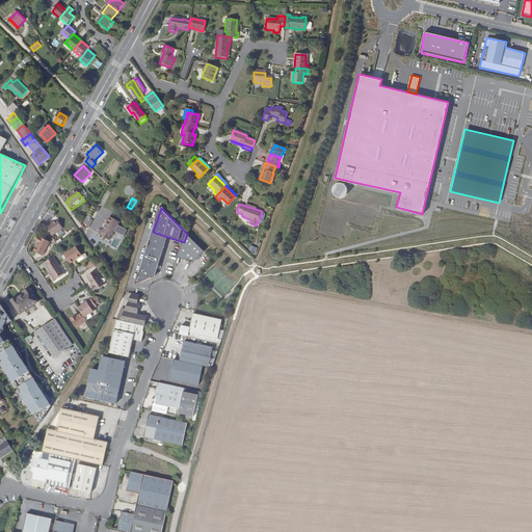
[(121,220),(117,219),(112,216),(110,215),(102,231),(99,229),(97,233),(104,237),(106,233),(111,236),(121,220)]
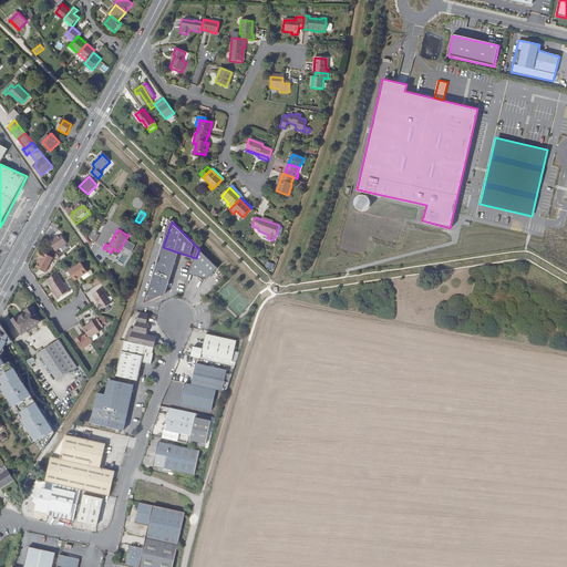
[(61,235),(57,237),(53,239),(52,238),(48,241),(54,251),(66,244),(61,235)]
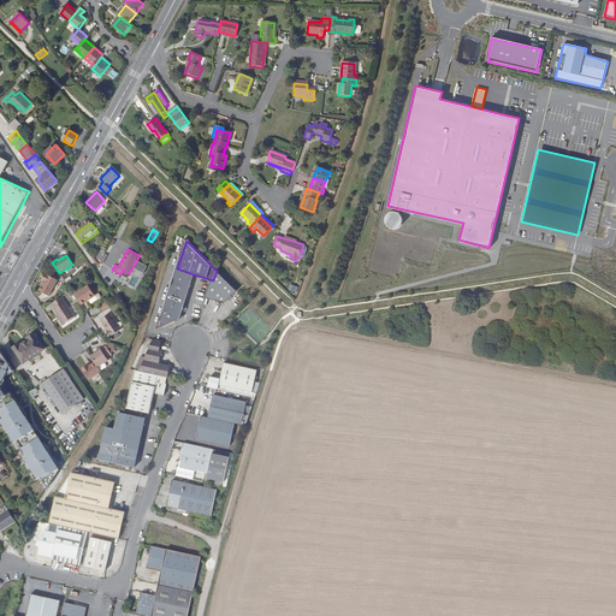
[(177,268),(175,277),(191,282),(194,274),(177,268)]
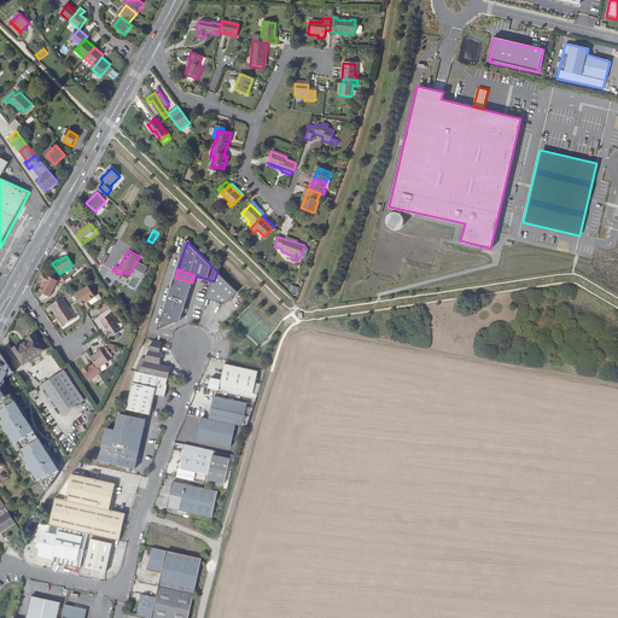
[(58,280),(46,274),(44,280),(45,281),(40,291),(50,297),(58,280)]
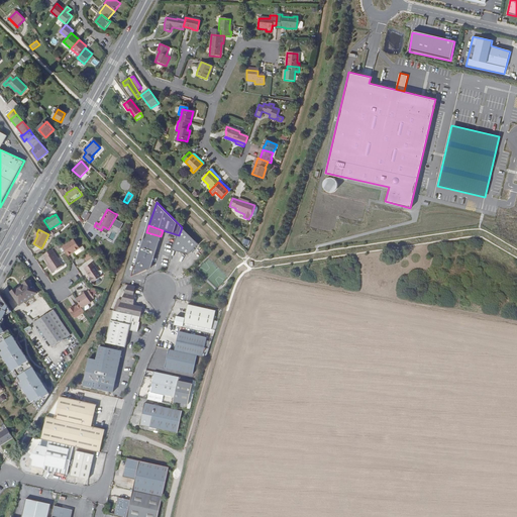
[(161,236),(146,232),(134,270),(143,273),(150,270),(161,236)]
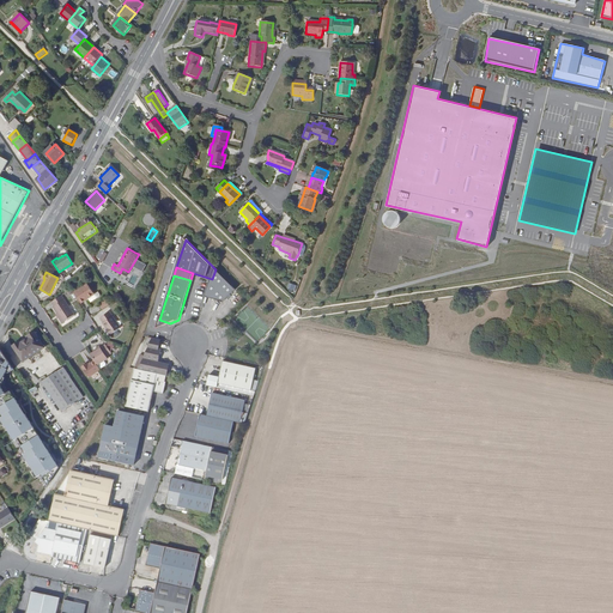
[(73,293),(80,304),(86,299),(93,295),(87,284),(73,293)]
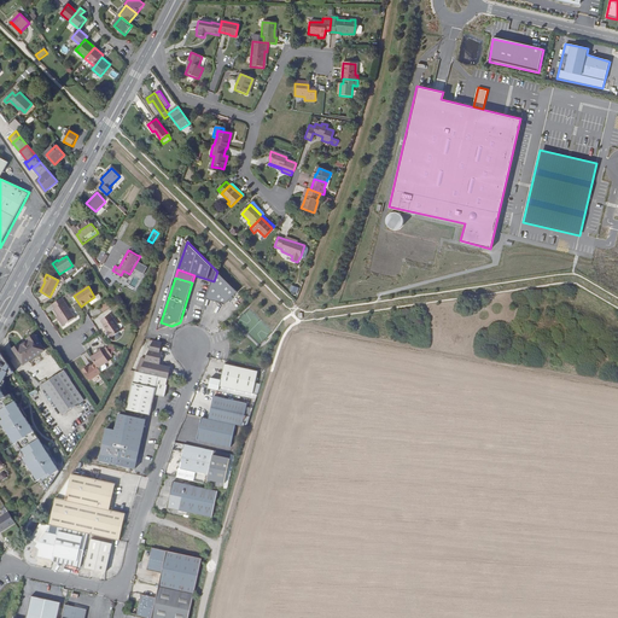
[(75,316),(62,297),(52,304),(54,309),(53,309),(58,315),(59,319),(58,319),(62,325),(75,316)]
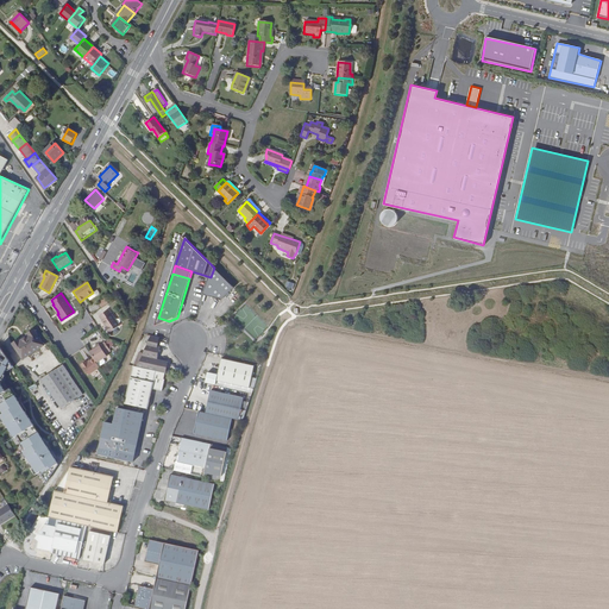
[(115,321),(105,306),(96,311),(99,315),(99,316),(102,322),(101,324),(105,328),(115,321)]
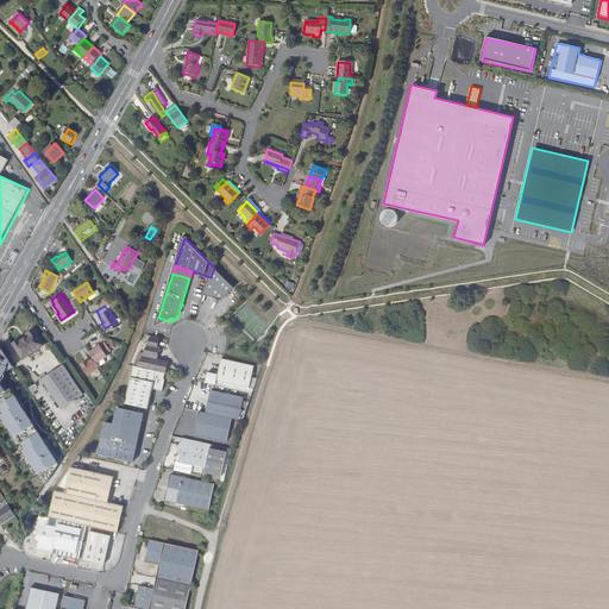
[(42,346),(32,331),(29,333),(30,334),(20,340),(20,339),(6,347),(14,362),(23,357),(24,358),(42,346)]
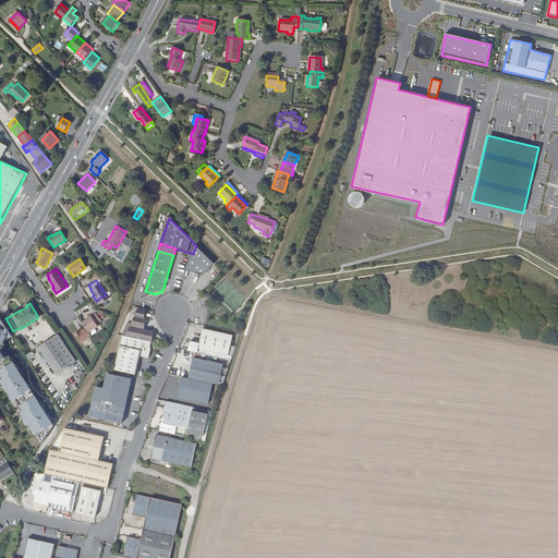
[(85,329),(87,331),(97,325),(96,324),(100,320),(96,314),(92,317),(92,316),(87,318),(88,319),(86,320),(82,324),(85,329)]
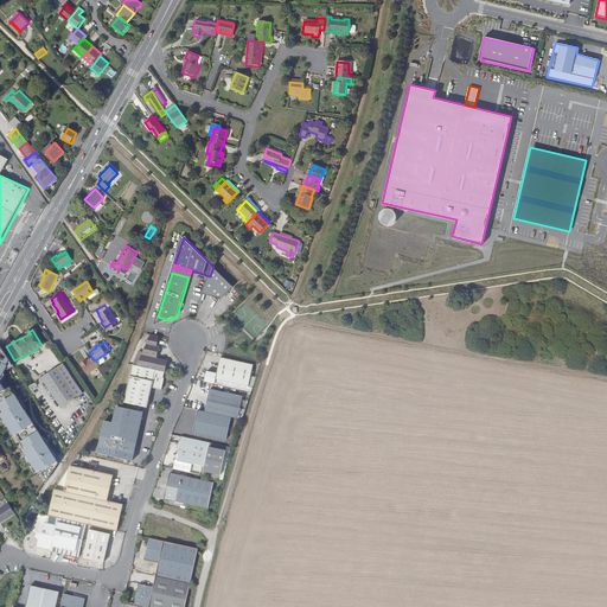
[(138,365),(157,370),(166,372),(168,360),(163,358),(165,346),(148,343),(138,365)]
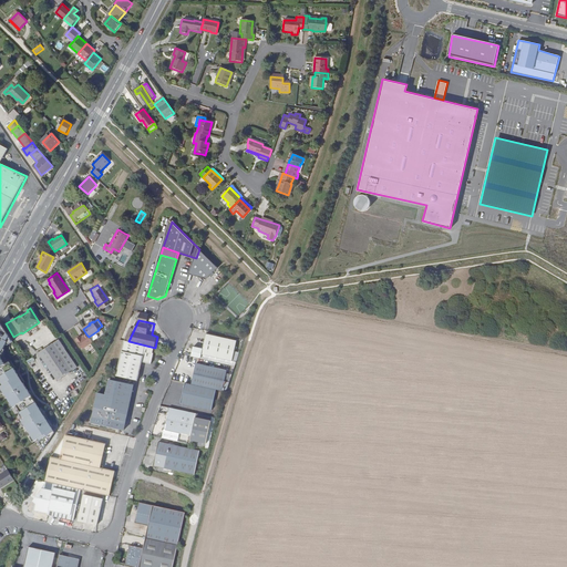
[(13,341),(0,321),(0,380),(3,385),(1,388),(13,408),(17,405),(21,412),(20,413),(23,420),(22,421),(35,442),(38,440),(42,446),(44,447),(55,432),(9,361),(4,364),(0,358),(0,353),(6,342),(8,344),(13,341)]
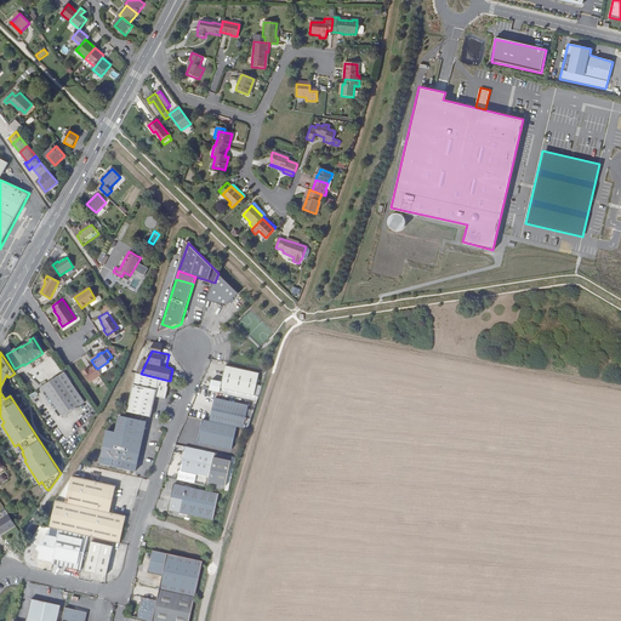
[(212,381),(211,389),(221,392),(222,387),(255,394),(260,372),(227,365),(223,382),(212,381)]
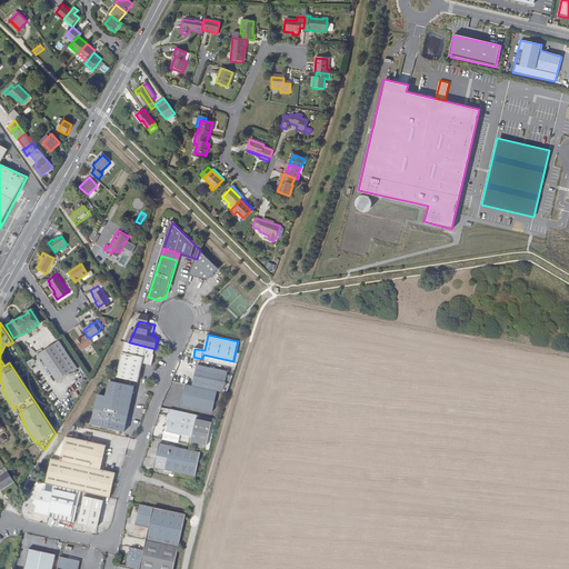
[(82,350),(92,343),(89,338),(87,336),(81,339),(80,338),(77,341),(82,350)]
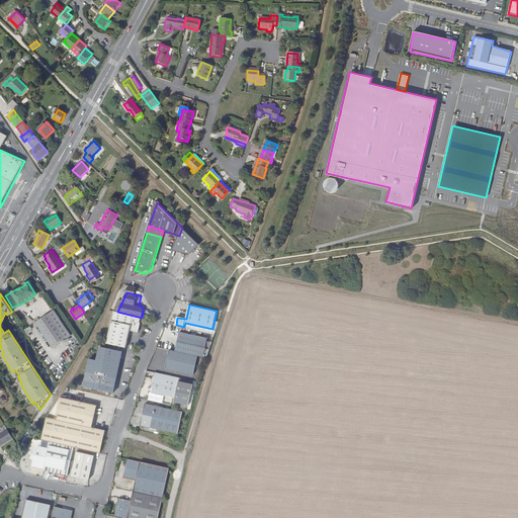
[(35,322),(52,347),(70,336),(54,311),(35,322)]
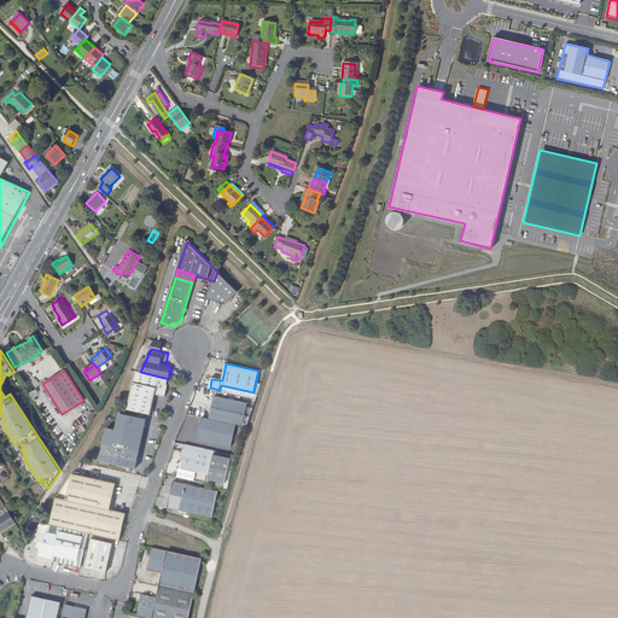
[(136,372),(130,398),(153,404),(156,396),(165,397),(168,386),(158,384),(159,377),(140,372),(136,372)]
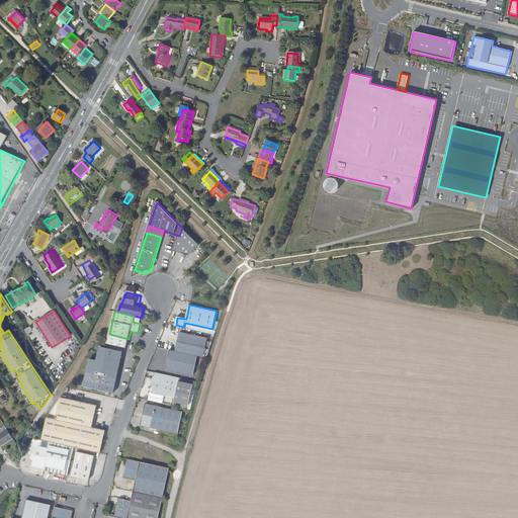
[(180,333),(176,350),(203,356),(206,338),(180,333)]
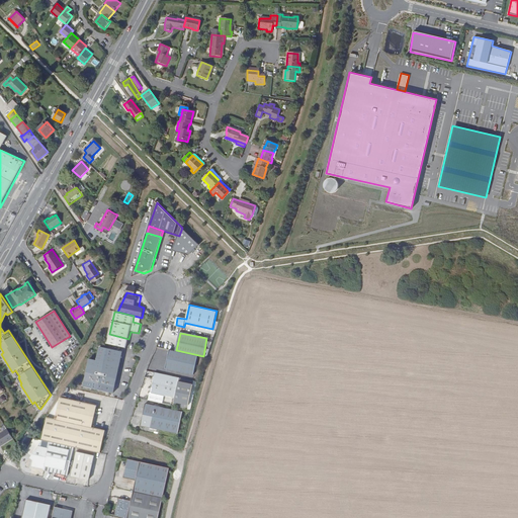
[(128,339),(109,334),(106,343),(126,347),(128,339)]
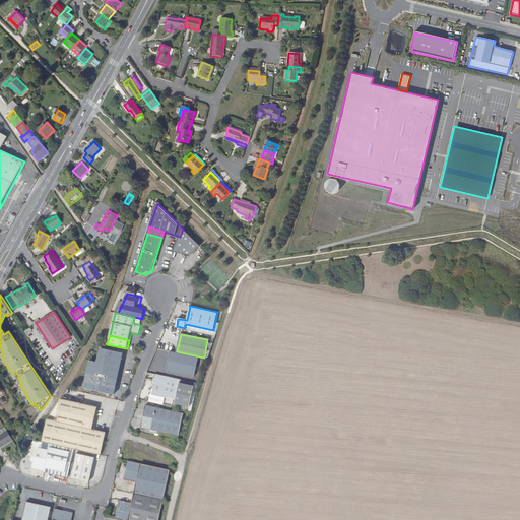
[(123,352),(101,348),(98,362),(90,360),(84,388),(115,394),(123,352)]
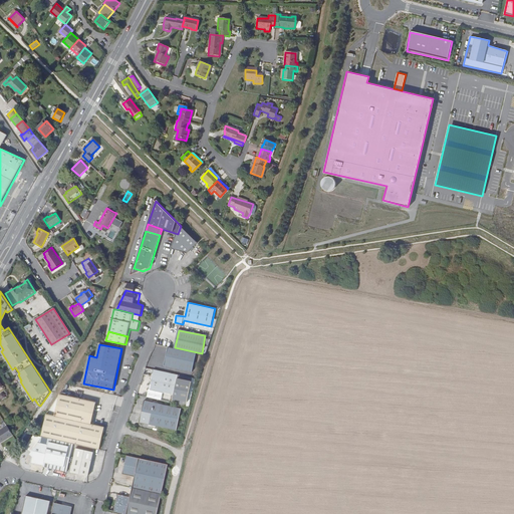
[(198,353),(170,347),(166,364),(193,371),(198,353)]
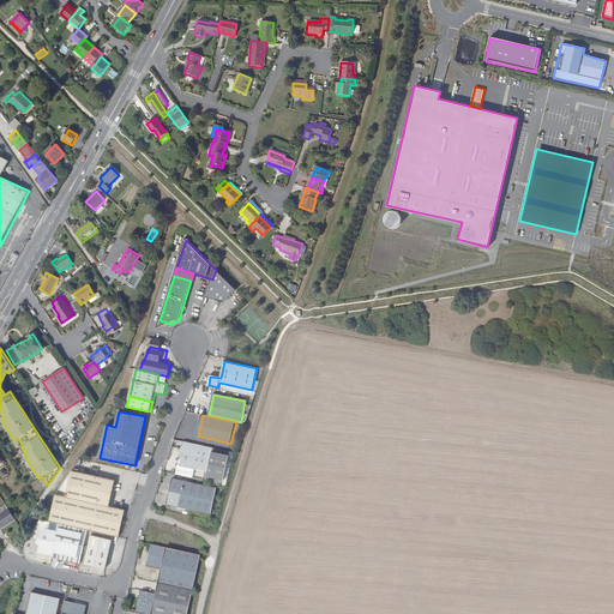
[(230,469),(235,452),(185,441),(180,465),(210,473),(208,481),(226,486),(230,469)]
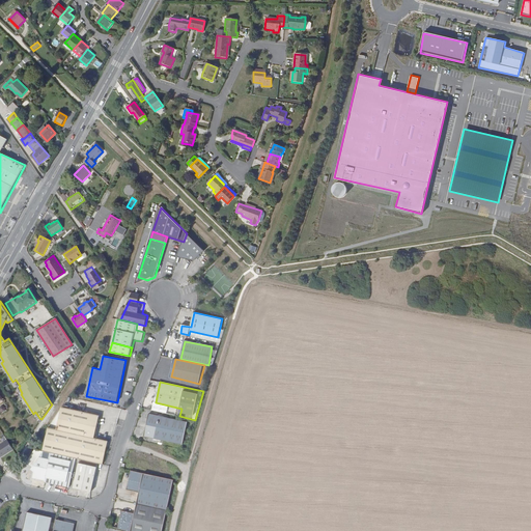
[(35,449),(45,451),(77,458),(80,459),(99,463),(104,464),(109,441),(93,438),(99,416),(61,408),(39,440),(34,447),(35,449)]
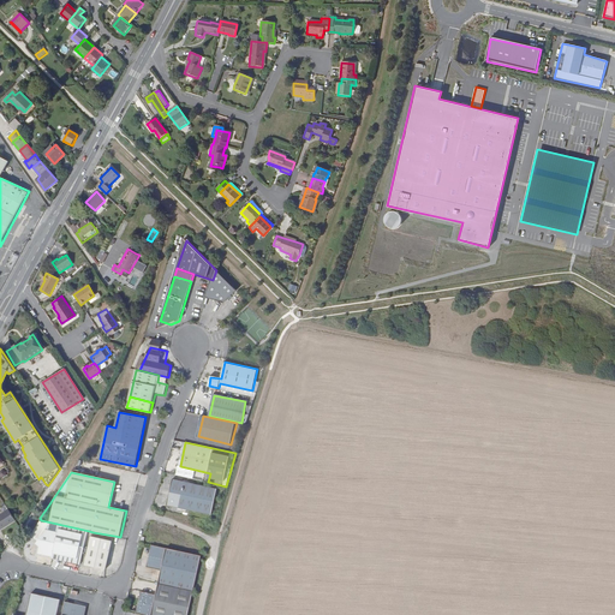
[(213,515),(219,490),(174,481),(168,506),(213,515)]
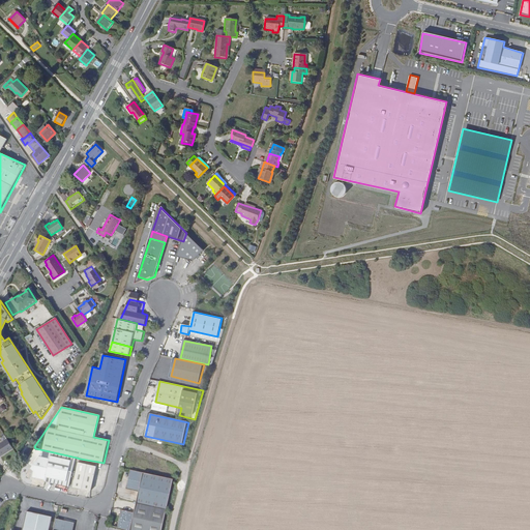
[(7,441),(0,445),(0,457),(12,449),(7,441)]
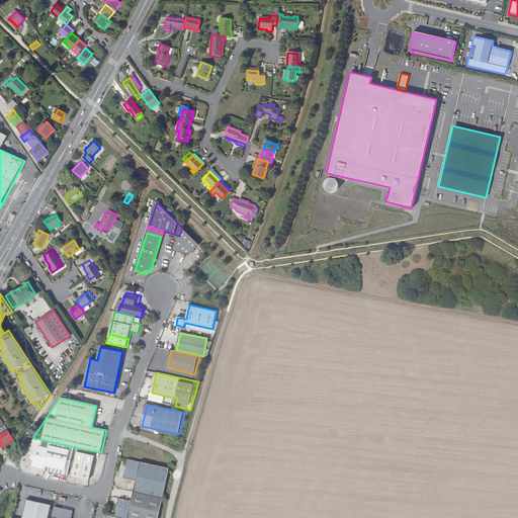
[(68,476),(75,447),(44,440),(30,456),(33,462),(32,465),(45,468),(45,469),(68,476)]
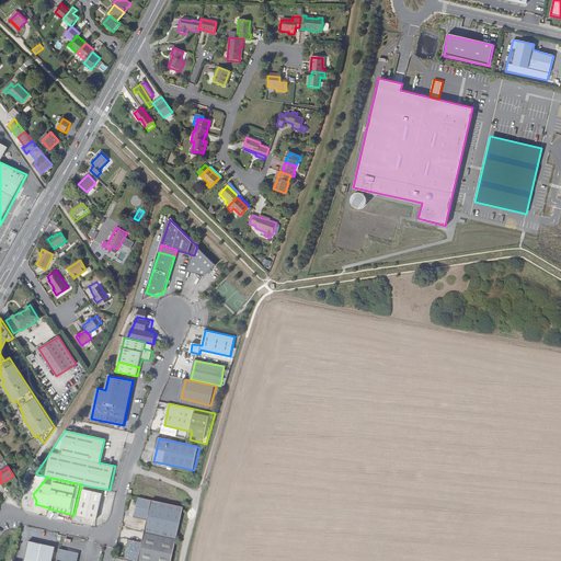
[(84,485),(78,515),(96,519),(104,489),(84,485)]
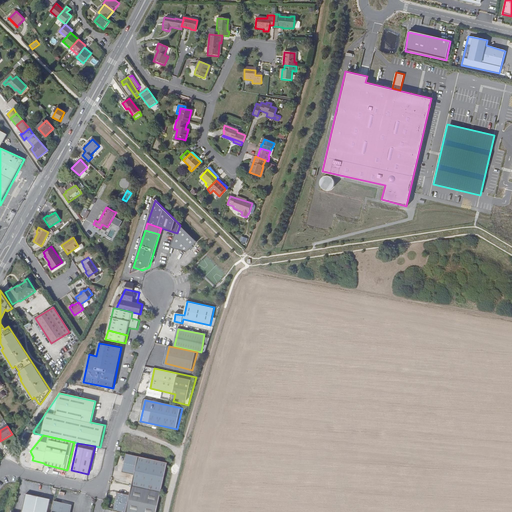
[(146,458),(127,454),(123,472),(134,475),(132,486),(160,492),(167,462),(146,458)]
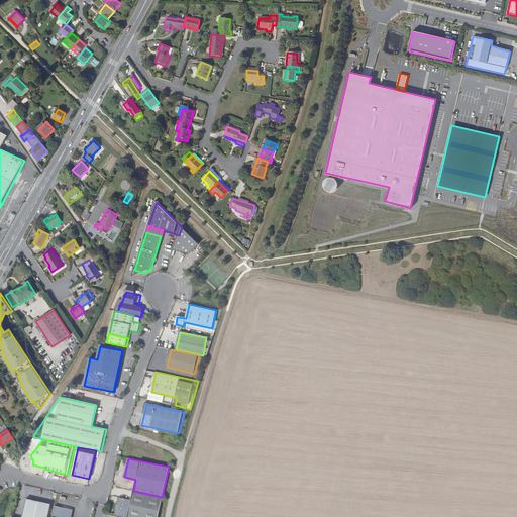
[(123,516),(157,516),(162,497),(133,491),(131,500),(119,497),(115,515),(123,516)]
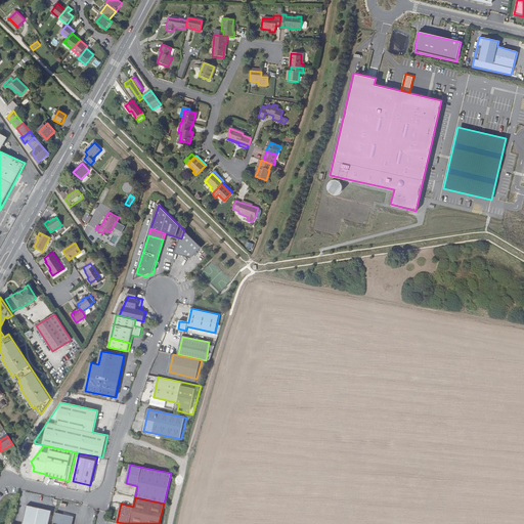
[(50,523),(49,523),(52,511),(28,506),(23,523),(50,523)]
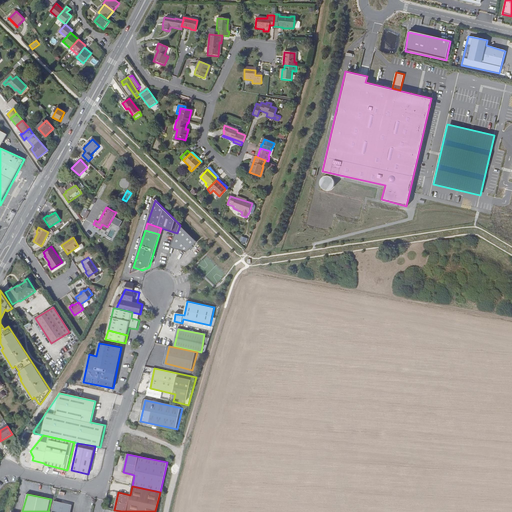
[(71,511),(73,505),(54,501),(51,511),(71,511)]
